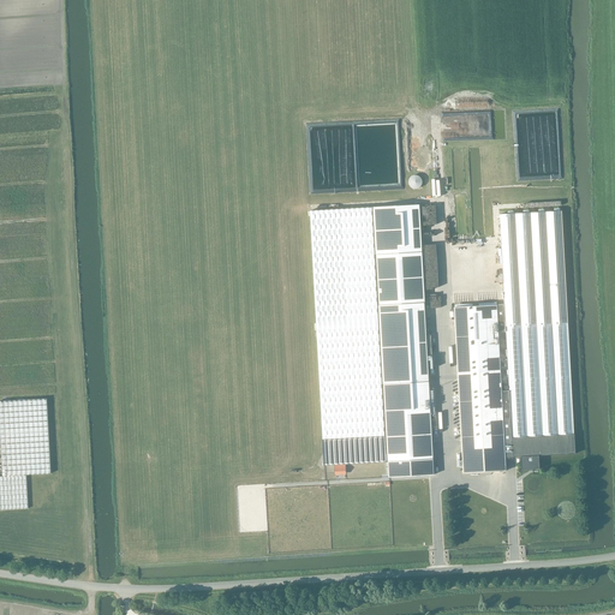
[(374,207),(377,255),(422,252),(419,204),(374,207)]
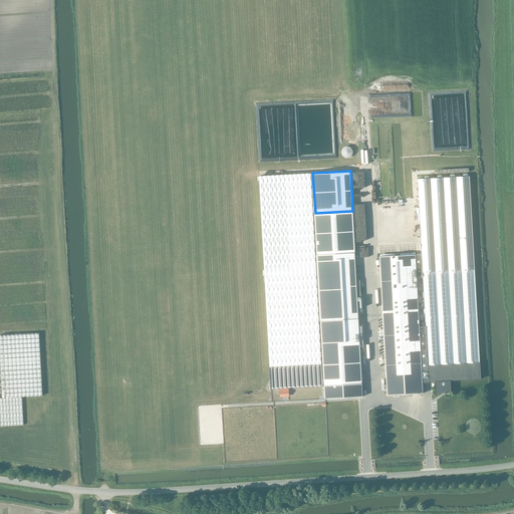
[(288,388),(324,386),(322,354),(321,321),(319,295),(317,260),(317,255),(315,255),(313,208),(311,174),(287,175),(259,177),(263,240),(267,317),(271,389),(280,389),(288,388)]
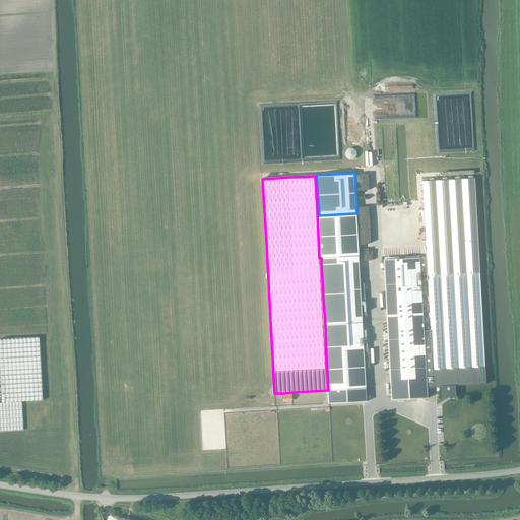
[(443,181),(435,181),(435,179),(430,179),(430,181),(423,182),(427,258),(385,260),(391,400),(428,398),(428,387),(441,386),(441,397),(456,397),(456,386),(486,384),(480,273),(475,179),(447,180),(447,178),(443,178),(443,181)]
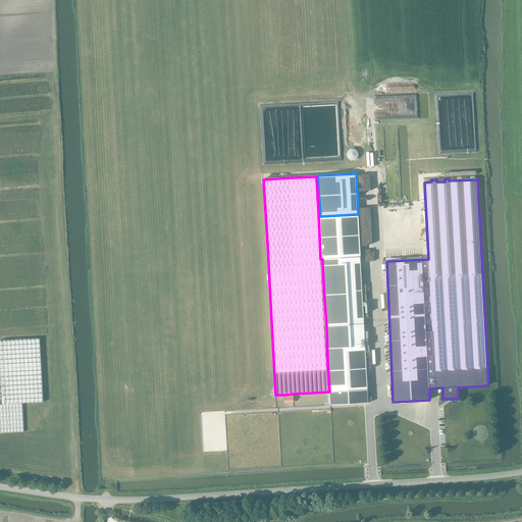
[(322,259),(322,264),(360,262),(358,214),(320,216),(322,259)]
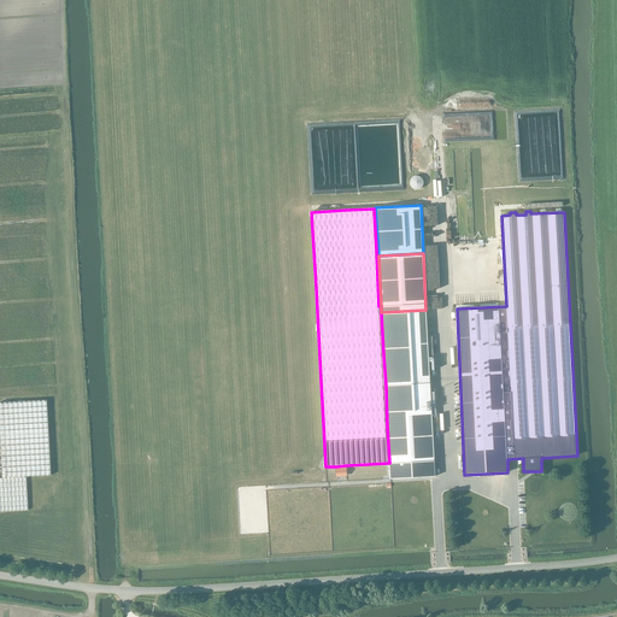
[(488,265),(488,291),(485,291),(485,294),(503,294),(503,264),(488,265)]
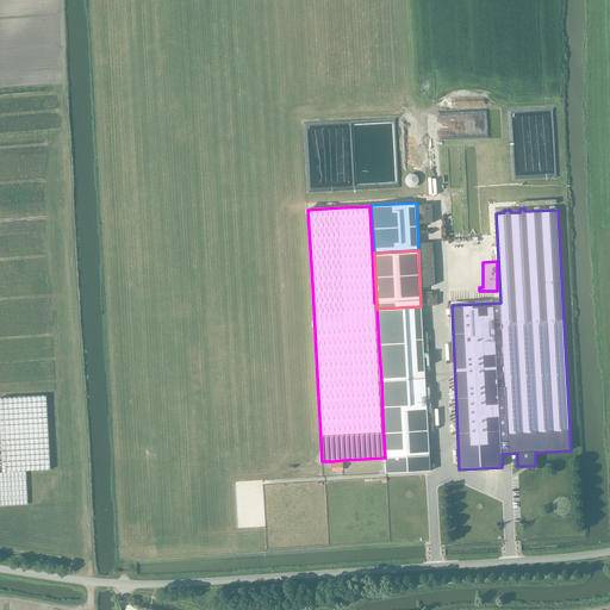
[(377,309),(385,458),(429,455),(422,306),(377,309)]
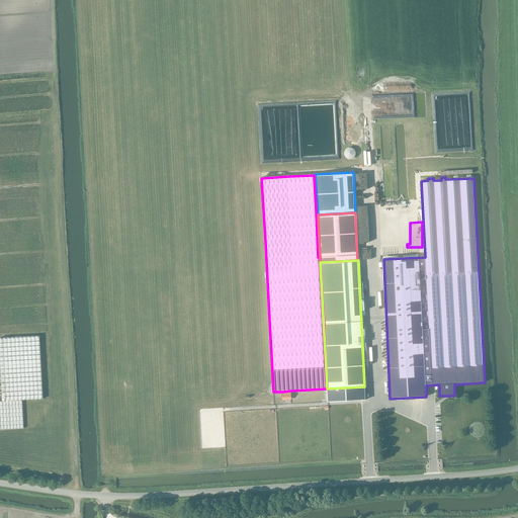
[(0,429),(23,428),(22,400),(42,399),(38,336),(0,337),(0,369),(2,401),(0,401),(0,429)]
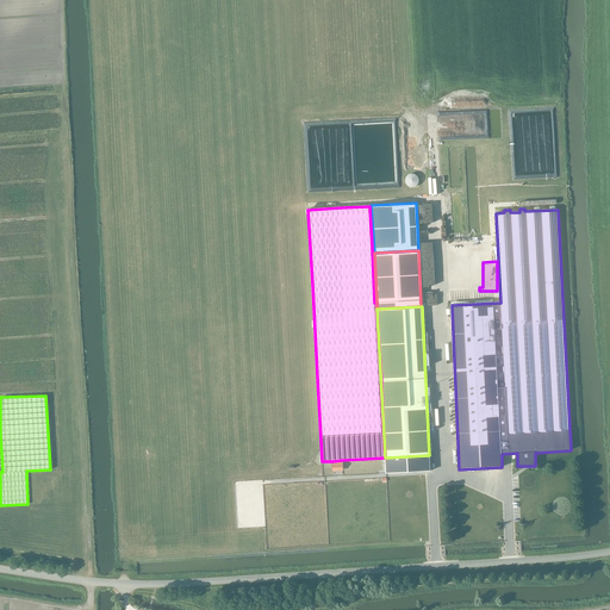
[(385,458),(386,473),(430,471),(429,455),(385,458)]
